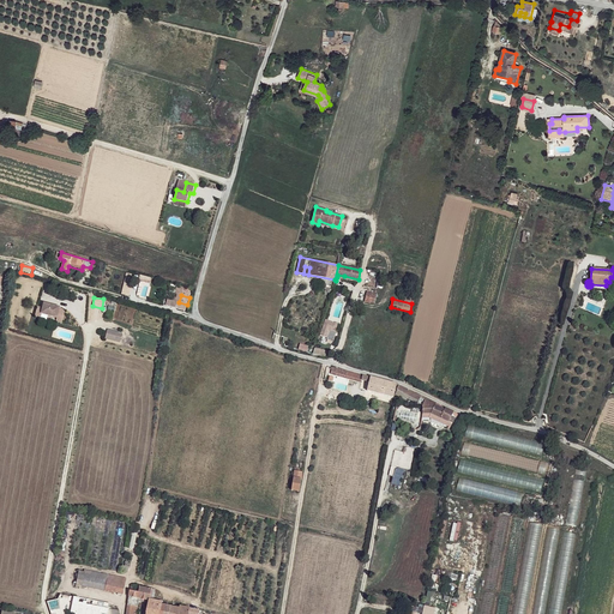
[(37,306),(35,314),(41,317),(42,313),(56,318),(56,320),(61,321),(65,308),(60,307),(44,304),(43,307),(37,306)]
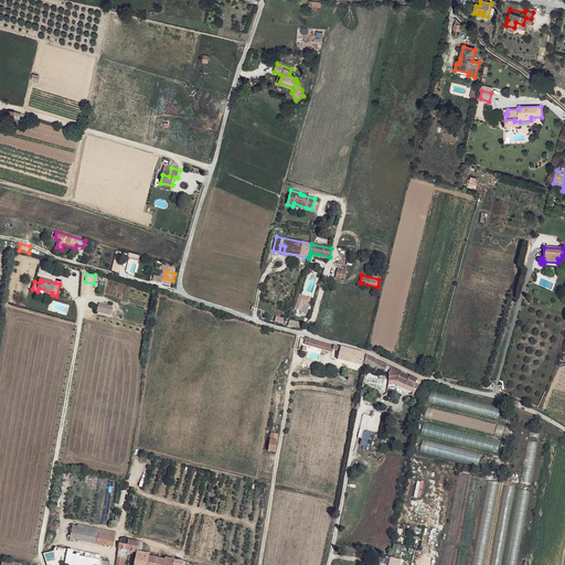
[(100,302),(99,311),(113,315),(115,307),(100,302)]
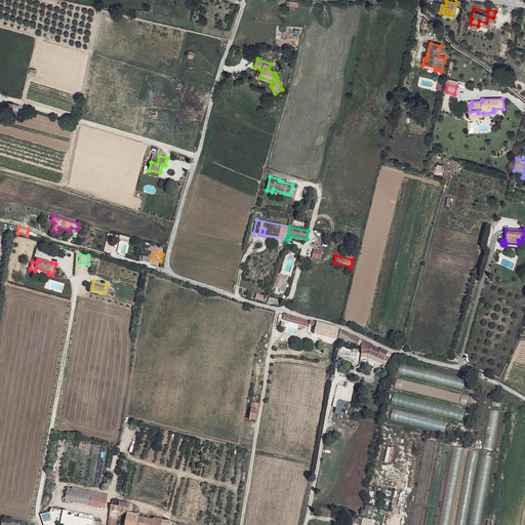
[(309,325),(310,321),(284,314),(282,319),(309,326),(309,325)]
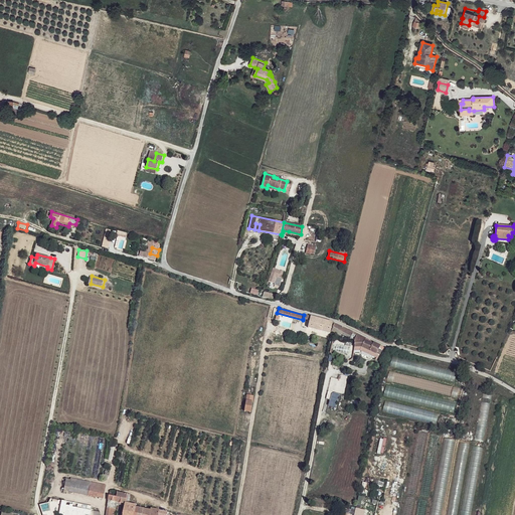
[(330,334),(332,323),(304,315),(303,319),(309,321),(308,328),(330,334)]
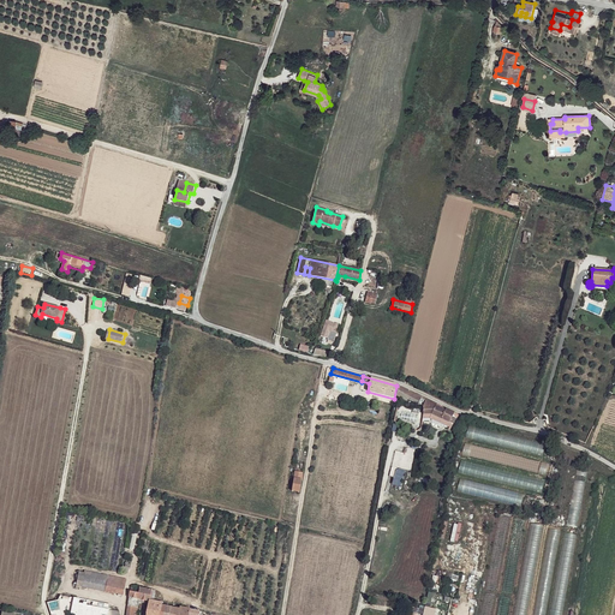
[(417,404),(423,407),(427,399),(401,387),(398,386),(396,390),(418,401),(417,404)]
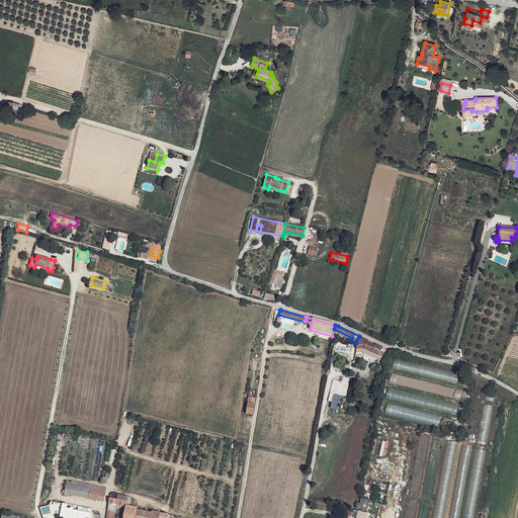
[(359,336),(356,343),(356,349),(363,349),(362,352),(380,361),(384,353),(380,352),(381,350),(385,352),(386,350),(375,345),(374,346),(367,342),(368,341),(359,336)]
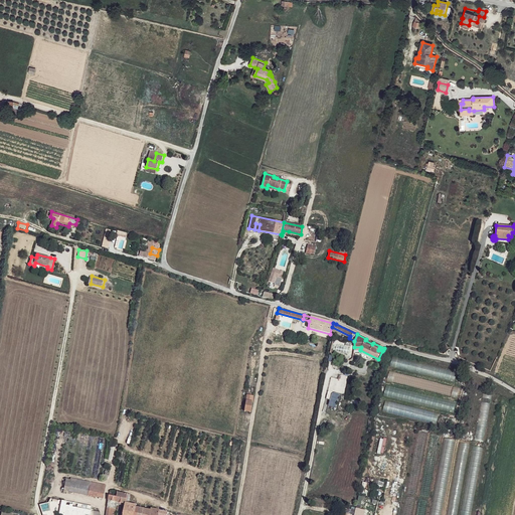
[(347,376),(339,374),(338,379),(330,377),(325,399),(329,400),(331,394),(335,392),(343,394),(347,376)]
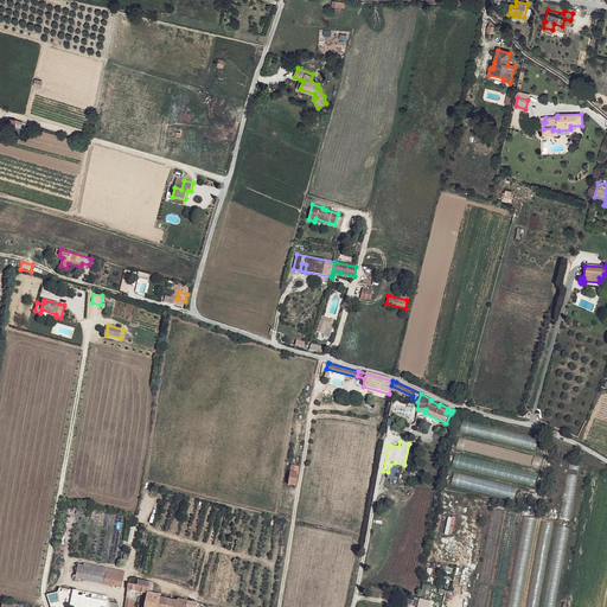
[(295,486),(299,467),(291,465),(288,485),(295,486)]
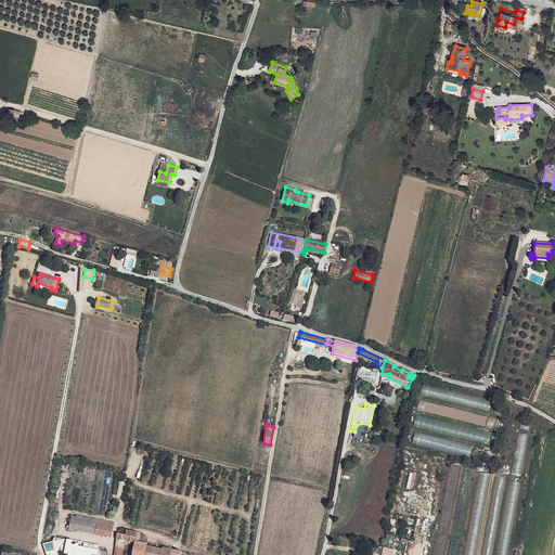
[(461,487),(470,489),(474,469),(464,467),(461,487)]
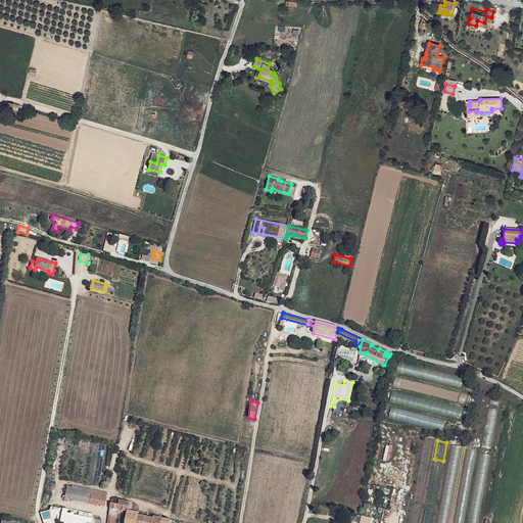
[(382,460),(388,462),(392,446),(386,445),(382,460)]
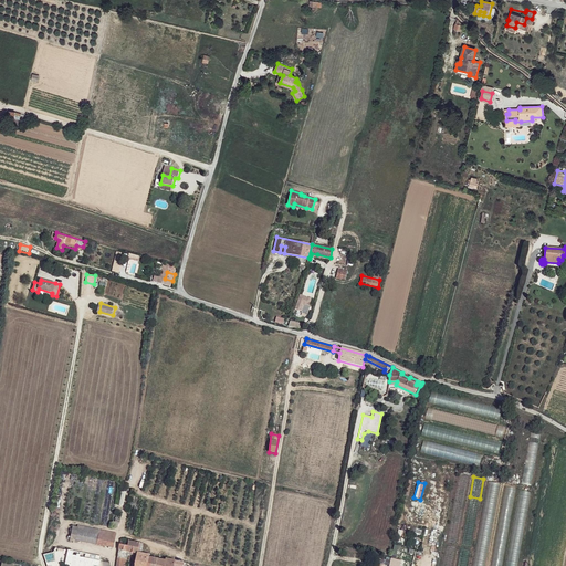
[(465,516),(475,519),(479,504),(469,502),(465,516)]
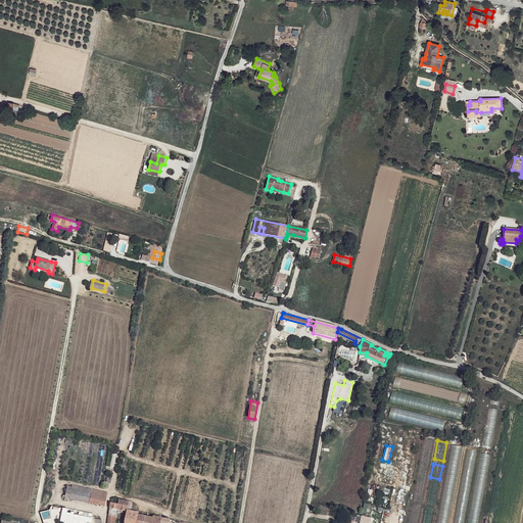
[(73,486),(73,487),(69,500),(104,506),(107,492),(73,486)]
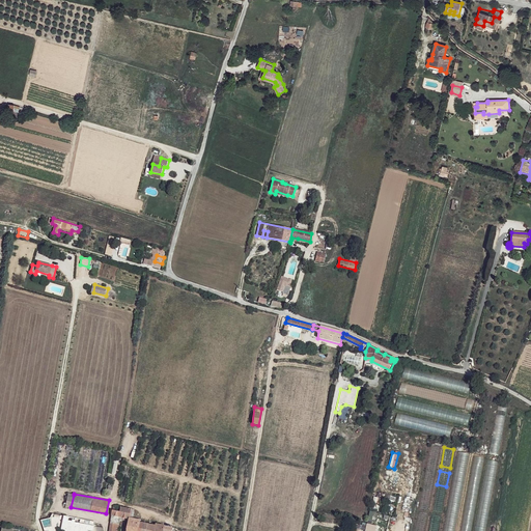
[(134,510),(121,507),(120,512),(112,511),(110,523),(111,523),(109,530),(113,530),(114,528),(117,528),(119,520),(119,518),(129,519),(133,520),(133,516),(134,510)]
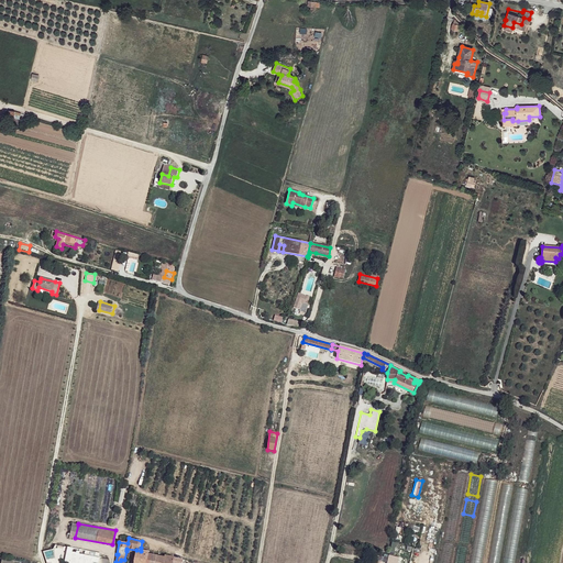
[(443,543),(439,562),(449,562),(453,545),(443,543)]
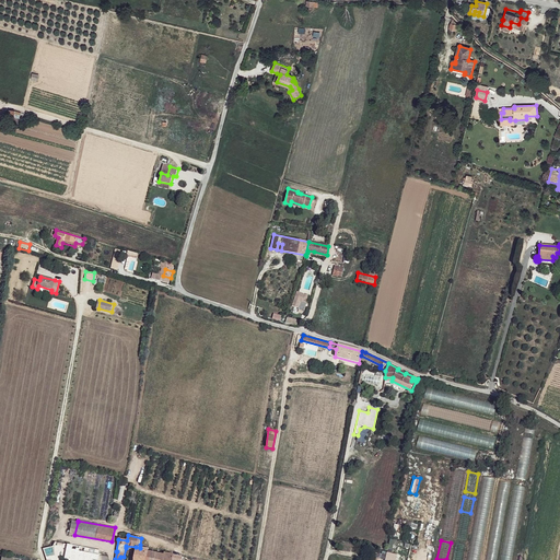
[(54,559),(67,559),(68,544),(55,544),(54,559)]
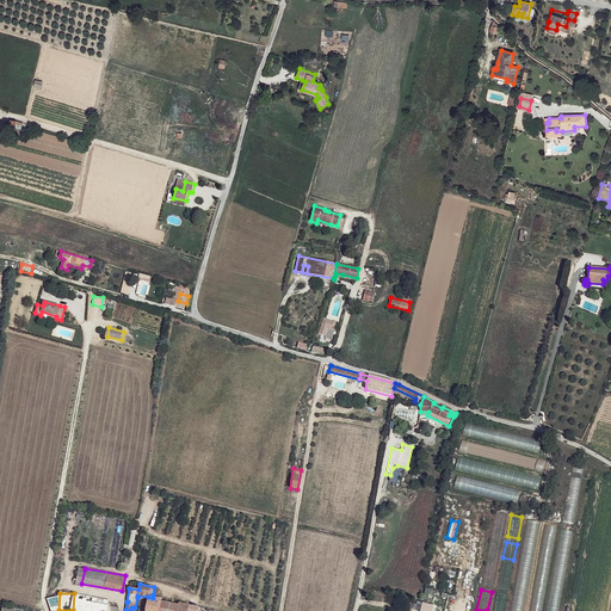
[(159,610),(161,602),(161,599),(153,598),(148,597),(148,600),(147,602),(147,606),(144,610),(159,610)]
